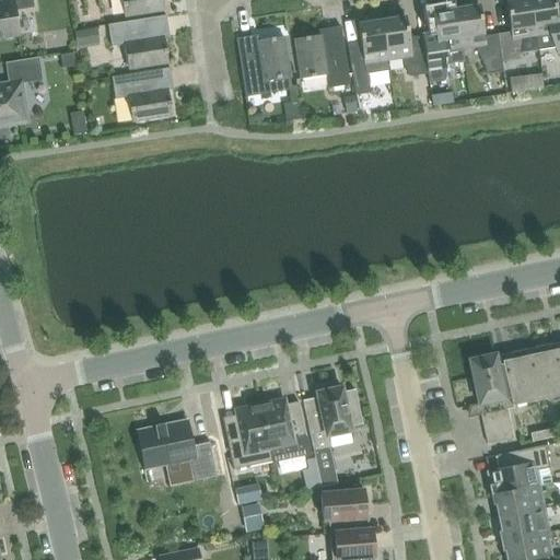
[(14,11),(33,8),(32,0),(0,0),(0,38),(18,36),(14,11)]
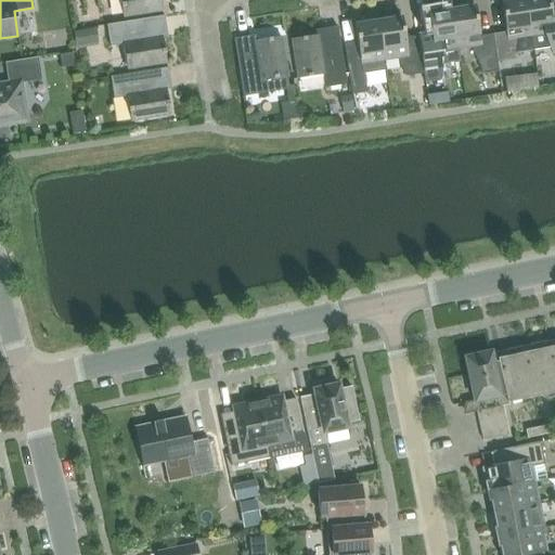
[(160,0),(119,0),(123,17),(163,11),(160,0)]
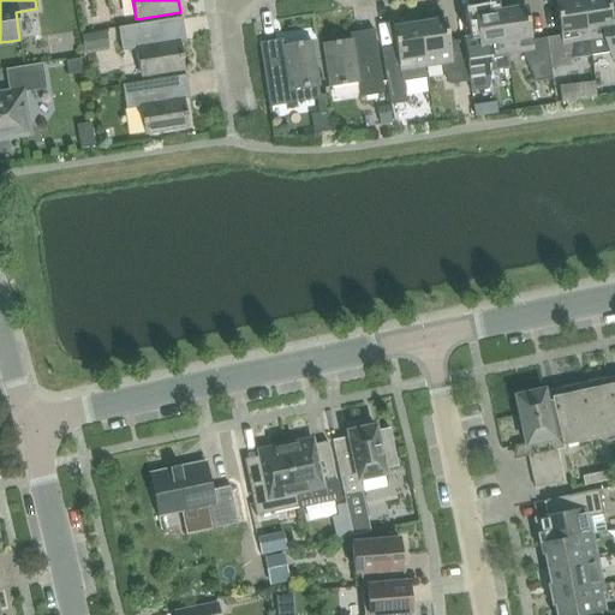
[(573,45),(587,42),(580,0),(567,0),(555,3),(560,36),(545,39),(550,70),(571,66),(573,45)]
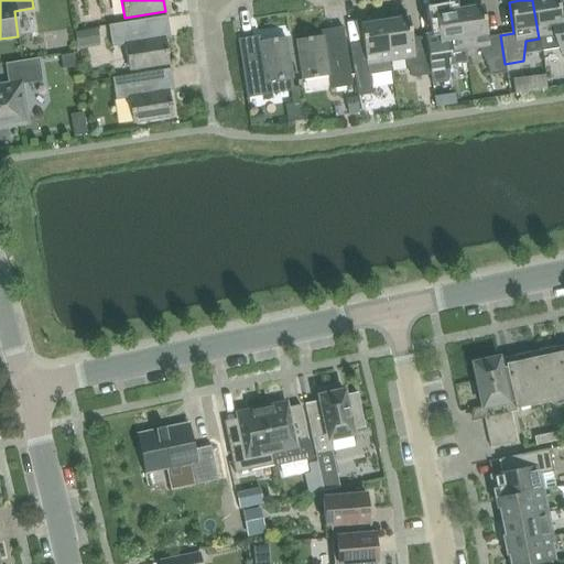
[(532,0),(539,39),(541,51),(559,49),(562,56),(563,55),(563,24),(562,25),(557,0),(532,0)]
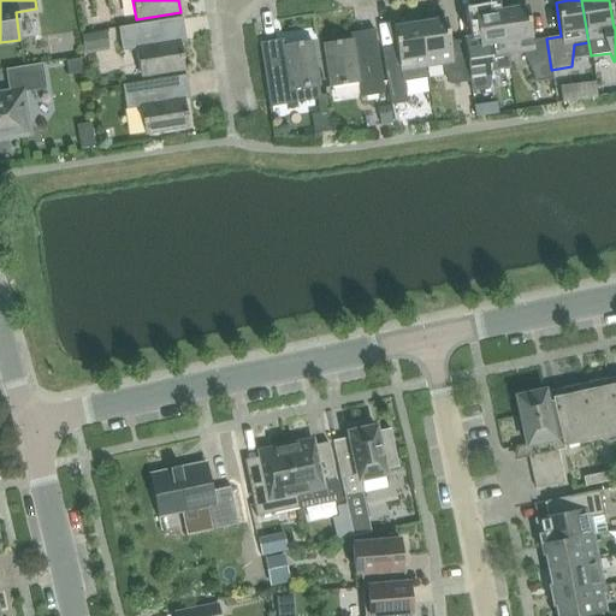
[(551,70),(546,39),(532,41),(527,6),(501,11),(507,55),(522,53),(535,83),(554,80),(551,70)]
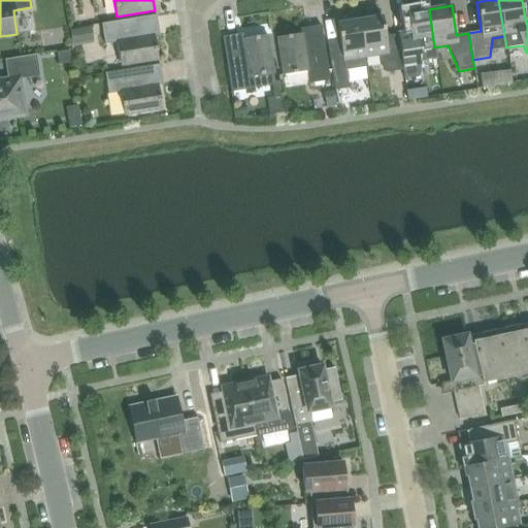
[(422,48),(434,47),(429,9),(406,12),(411,41),(399,43),(403,70),(404,79),(420,76),(422,48)]
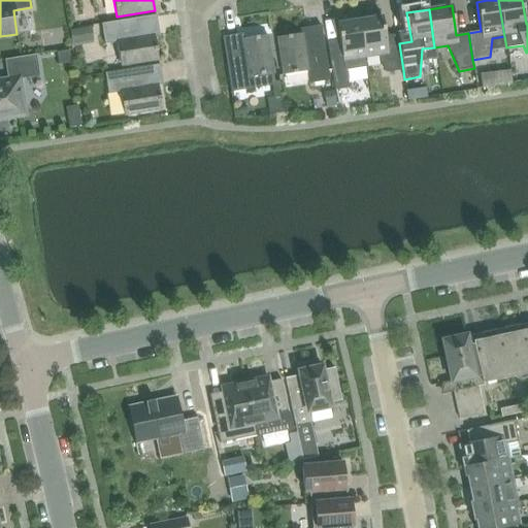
[(154,31),(159,30),(156,15),(101,24),(104,44),(117,43),(121,66),(158,60),(154,31)]
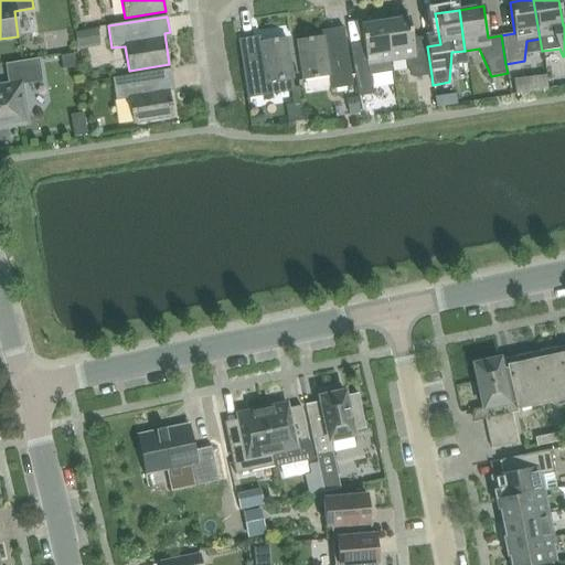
[(432,75),(427,46),(414,49),(408,18),(385,21),(391,62),(405,60),(413,78),(432,75)]
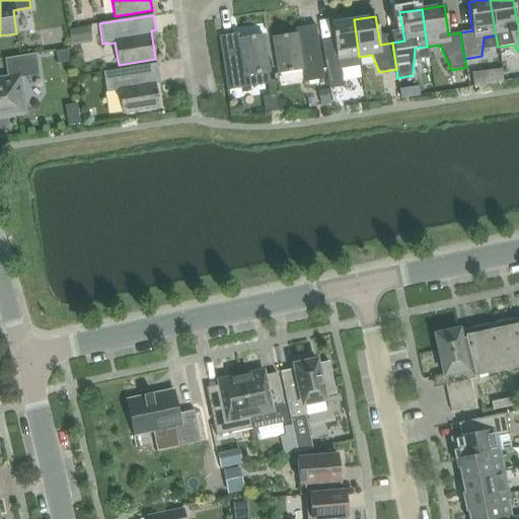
[(340,70),(360,67),(354,19),(331,23),(336,53),(323,55),(329,88),(343,86),(340,70)]
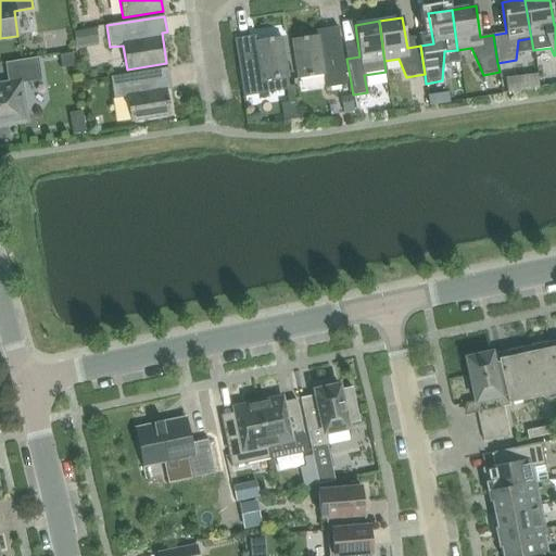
[(325,89),(346,86),(338,27),(323,29),(324,35),(292,40),(299,79),(323,76),(325,89)]
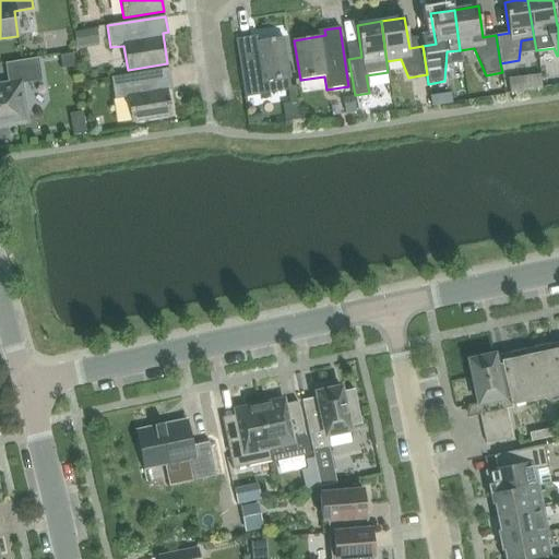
[(245,97),(266,94),(292,91),(283,37),(251,43),(251,37),(235,39),(245,97)]
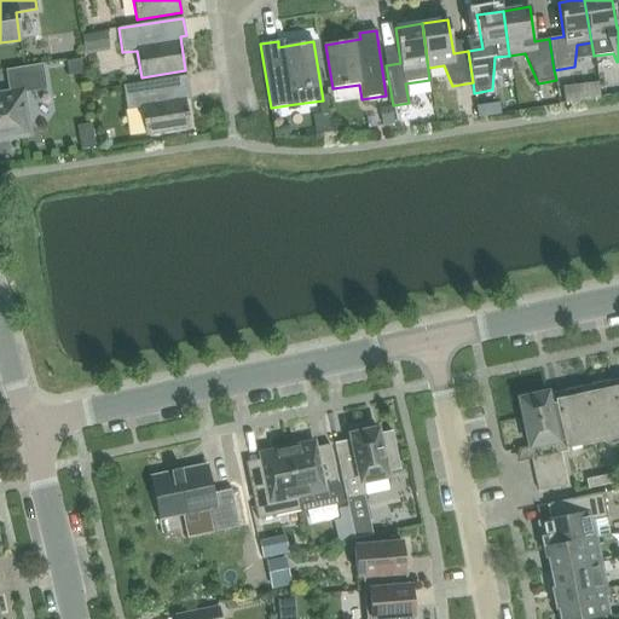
[(22,94),(46,90),(42,69),(9,75),(12,94),(0,96),(0,139),(29,136),(22,94)]
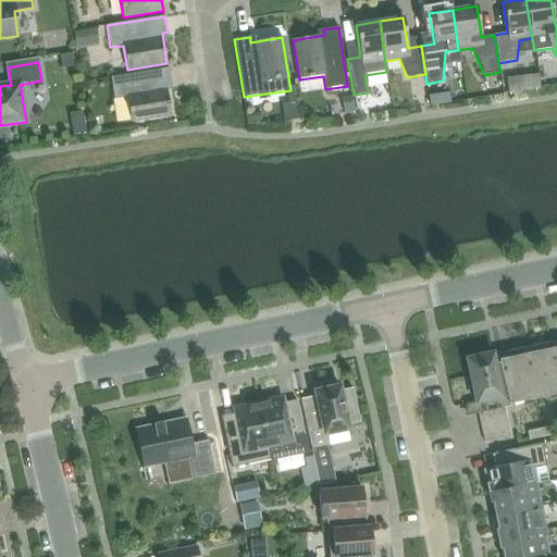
[(165,85),(171,84),(169,69),(111,77),(114,99),(127,98),(131,122),(171,115),(165,85)]
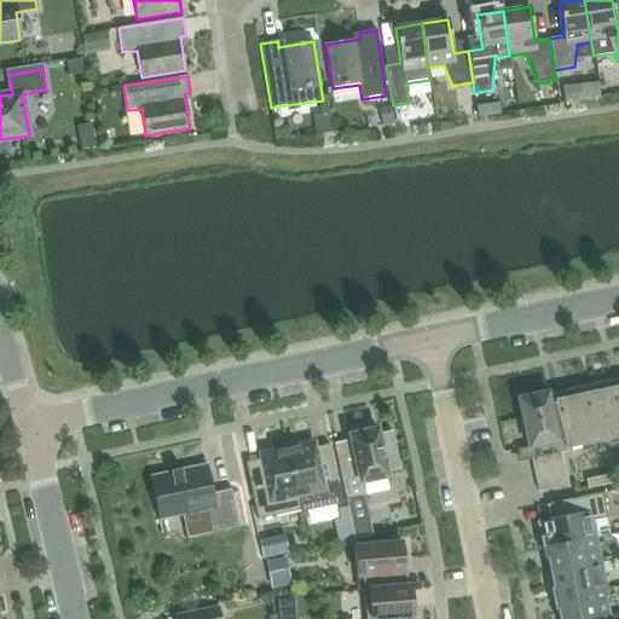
[(618,377),(548,394),(547,392),(518,399),(528,447),(526,447),(527,461),(531,460),(538,492),(567,486),(560,453),(567,452),(567,450),(618,438),(618,377)]
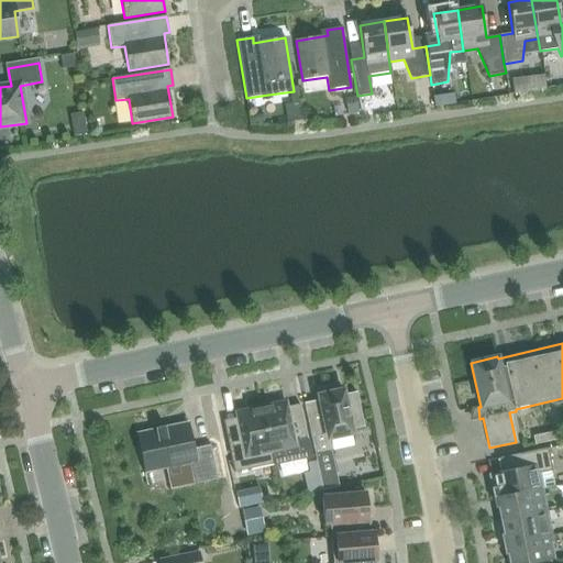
[(353,433),(352,429),(364,427),(356,393),(344,395),(343,390),(318,395),(319,400),(304,404),(316,455),(332,452),(329,439),(353,433)]
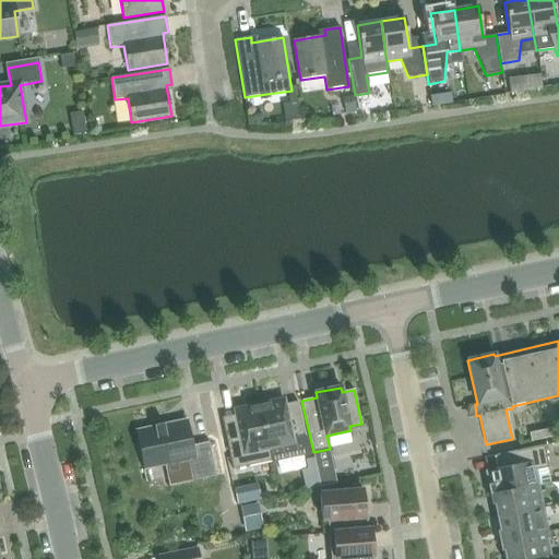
[(269,449),(271,462),(308,453),(297,402),(284,405),(283,400),(259,405),(269,449)]
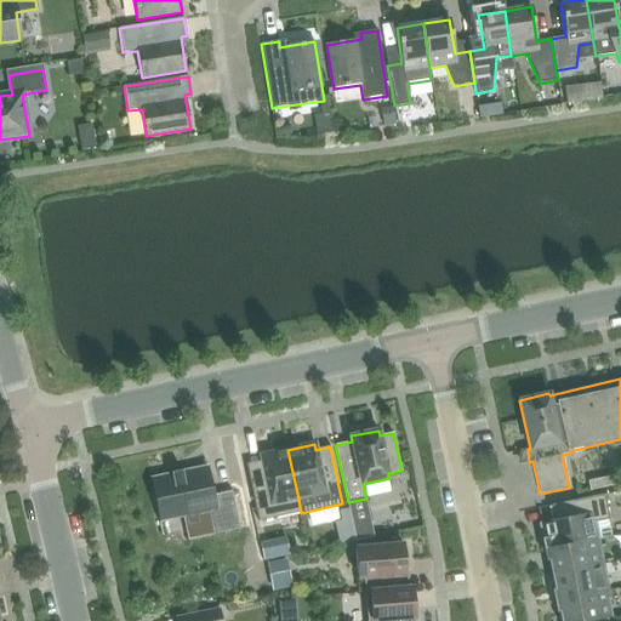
[(301,513),(298,499),(288,450),(261,455),(262,461),(246,465),(258,522),(301,513)]
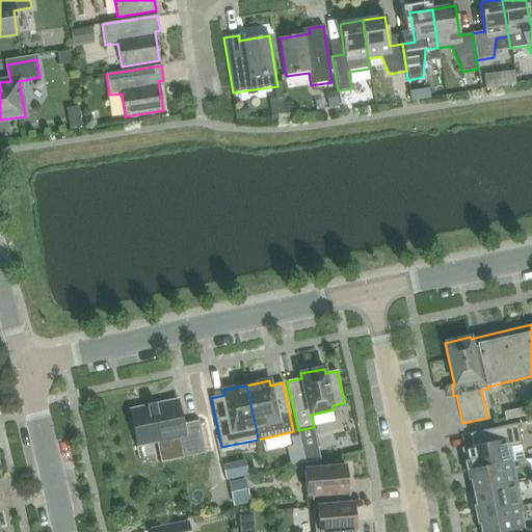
[(508,408),(531,402),(531,394),(506,399),(508,408)]
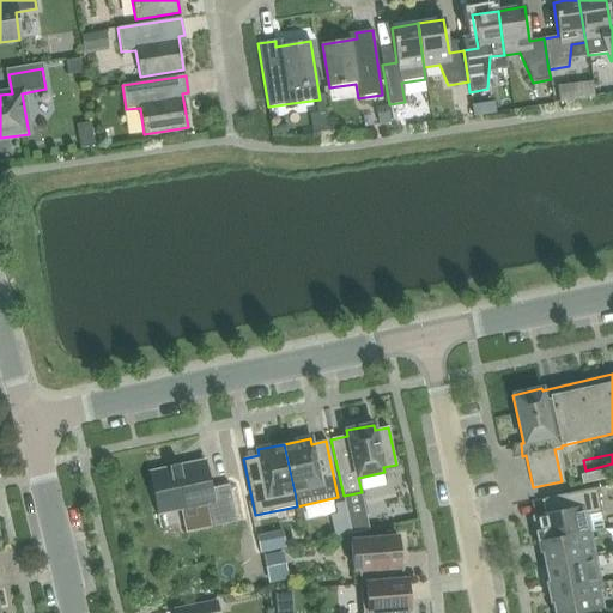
[(210,489),(204,461),(150,472),(158,515),(207,504),(212,528),(236,522),(229,485),(210,489)]
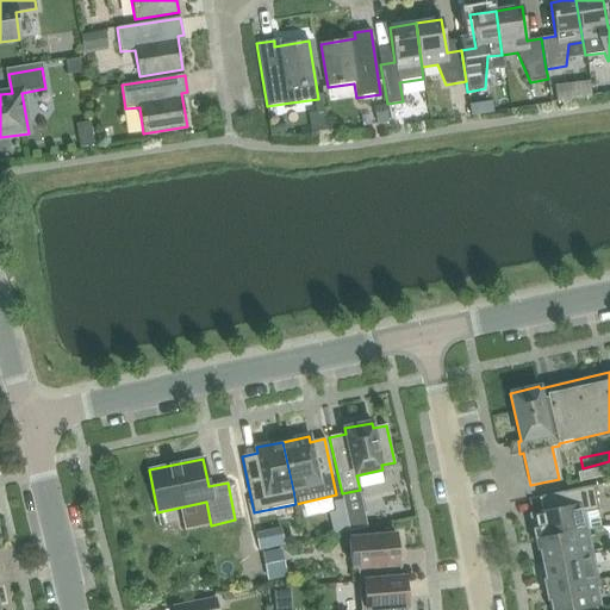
[(580,481),(609,475),(607,467),(578,473),(580,481)]
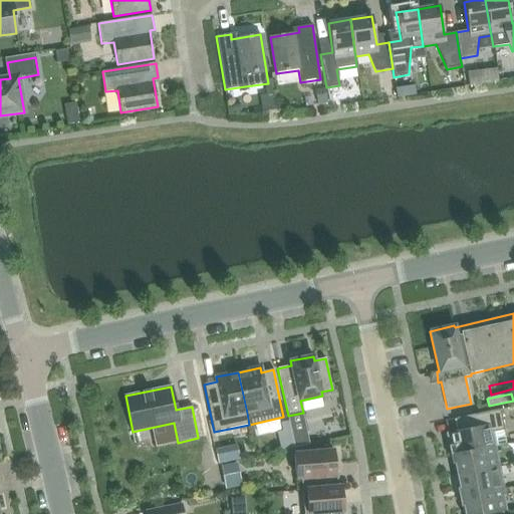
[(452,455),(494,446),(491,433),(504,430),(500,410),(455,419),(457,431),(448,433),(452,455)]
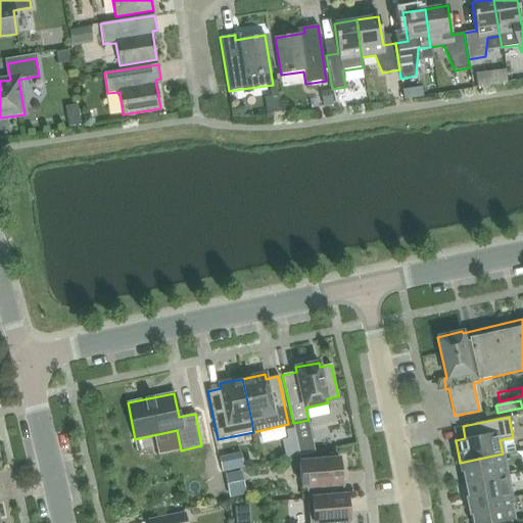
[(464,484),(507,476),(503,454),(460,463),(464,484)]
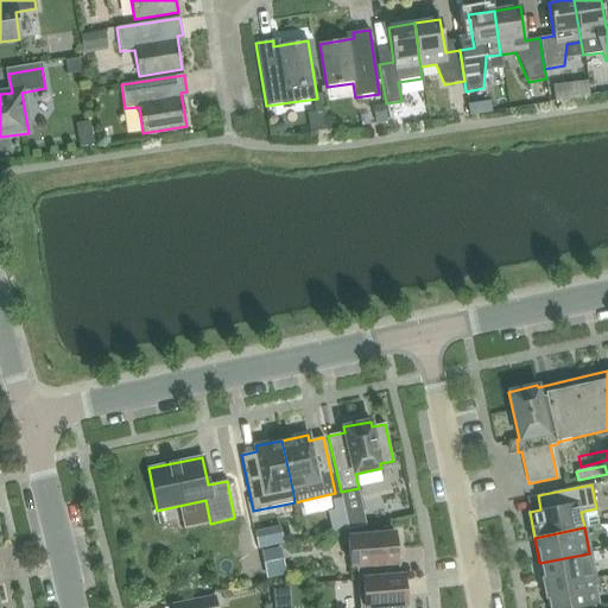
[(355,565),(356,581),(399,577),(398,549),(396,549),(396,533),(348,537),(350,565),(355,565)]
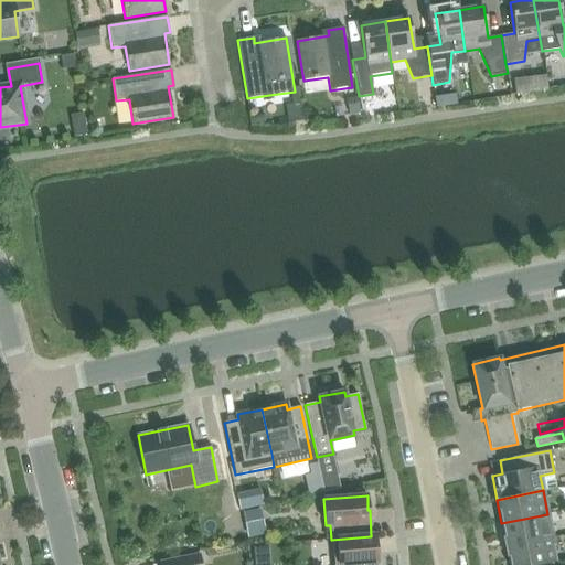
[(507,547),(552,539),(547,514),(501,523),(507,547)]
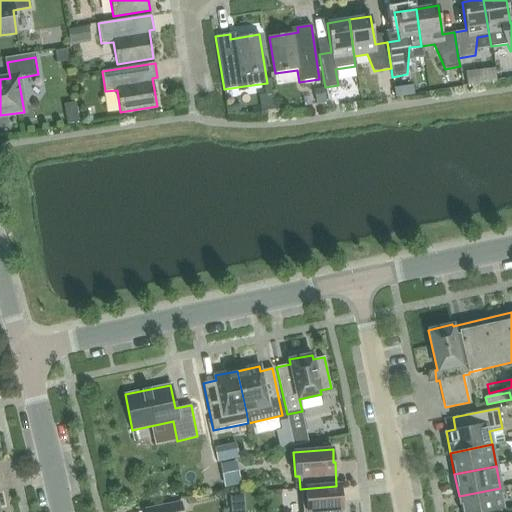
[(338,511),(336,486),(300,489),(302,511),(338,511)]
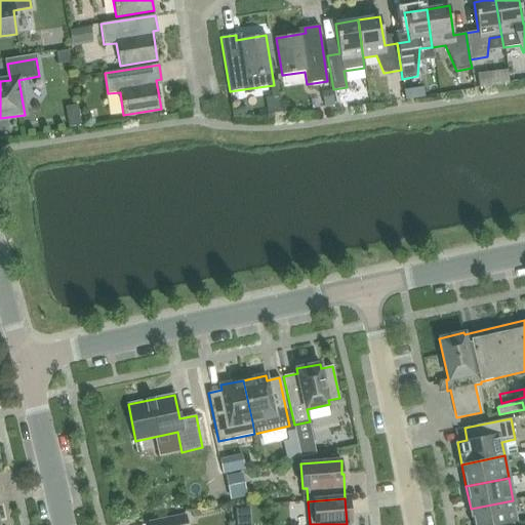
[(513,500),(471,509),(473,524),(501,524),(518,522),(513,500)]
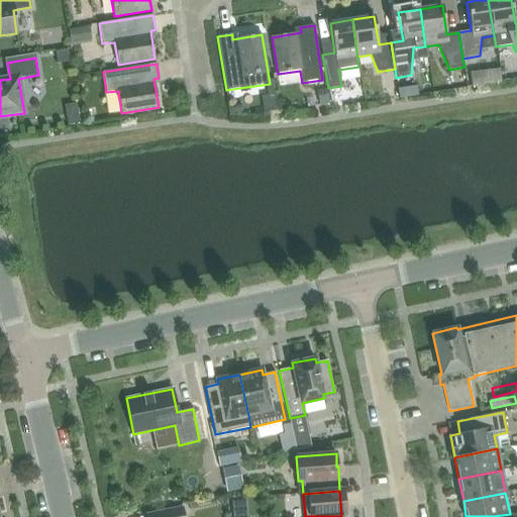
[(183,516),(182,508),(147,515),(147,516),(183,516)]
